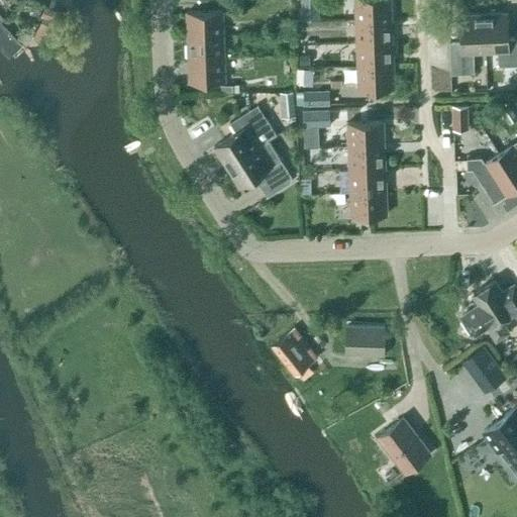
[(235,10),(234,0),(213,0),(214,10),(187,11),(188,35),(222,34),(221,10),(235,10)]
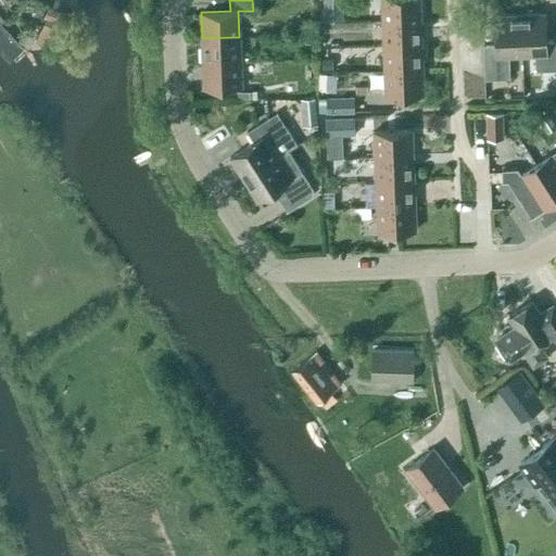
[(323,0),(325,20),(342,20),(341,0),(323,0)]
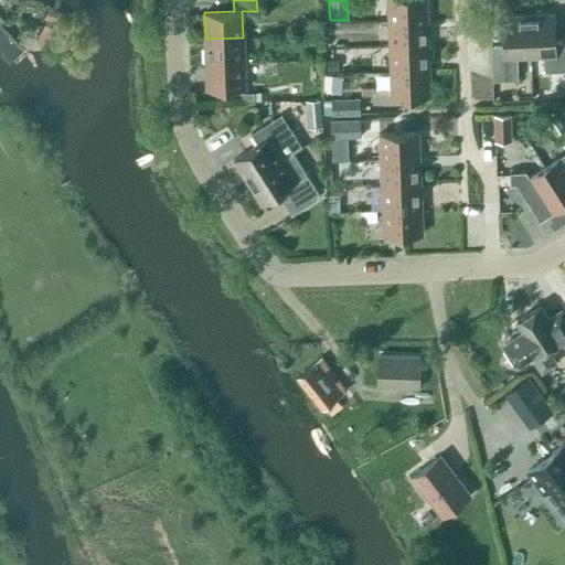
[(387,0),(388,21),(427,20),(426,0),(387,0)]
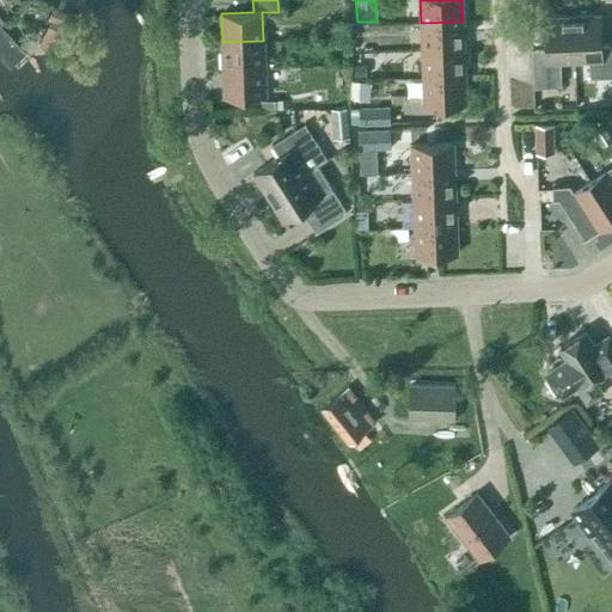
[(53,5),(48,18),(50,19),(65,25),(71,12),(53,5)]
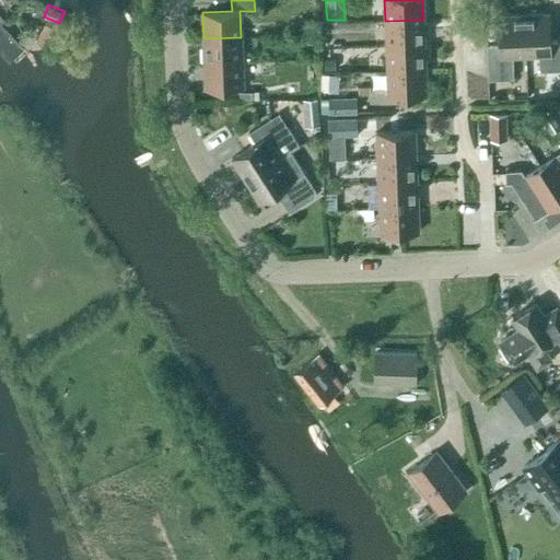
[(559,41),(550,42),(549,13),(524,14),(526,56),(538,56),(539,71),(559,70),(559,41)]
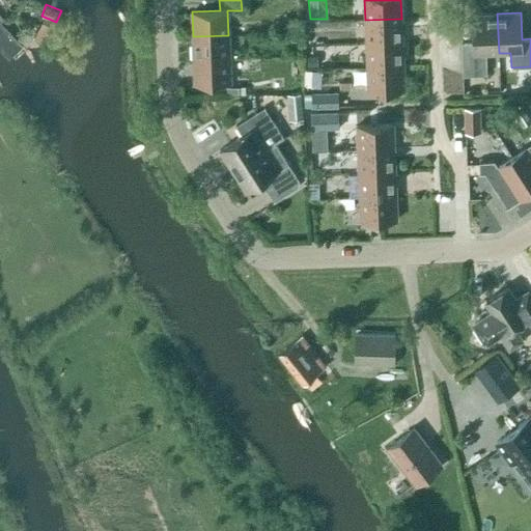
[(462,43),(464,76),(487,75),(486,54),(499,53),(497,14),(473,15),(474,42),(462,43)]
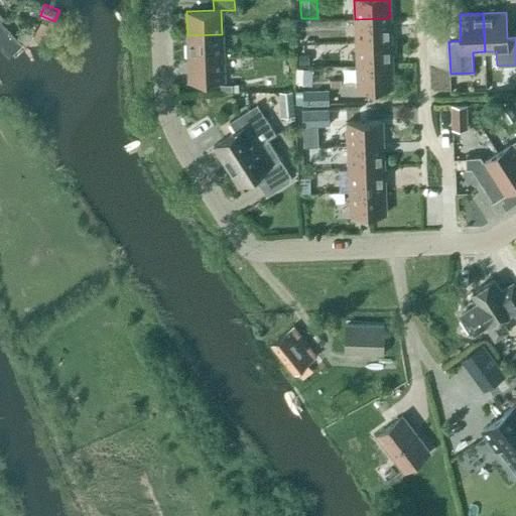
[(274,28),(287,27),(287,16),(274,16),(274,28)]
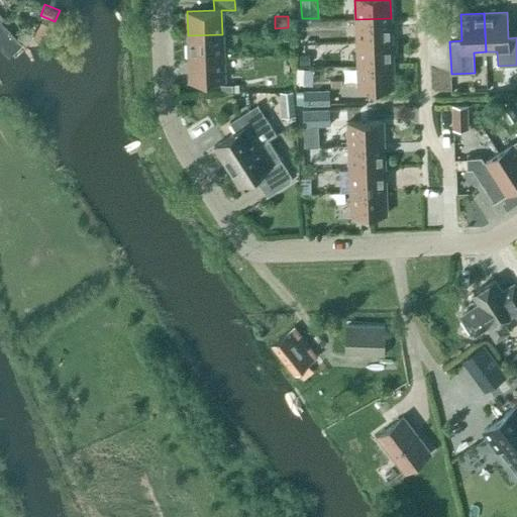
[(0,44),(9,56),(23,41),(0,17),(0,44)]
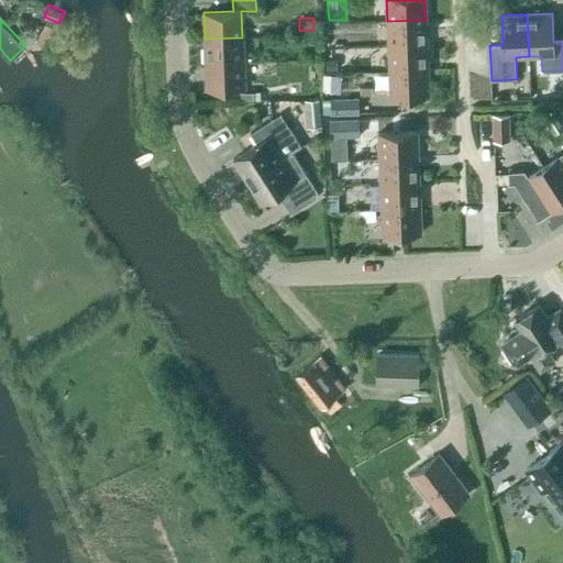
[(426,20),(387,21),(388,46),(427,45),(426,20)]
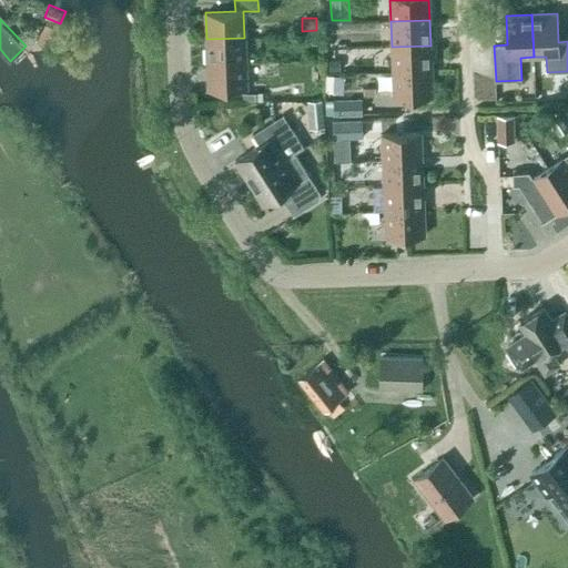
[(208,64),(245,62),(244,38),(206,39),(208,64)]
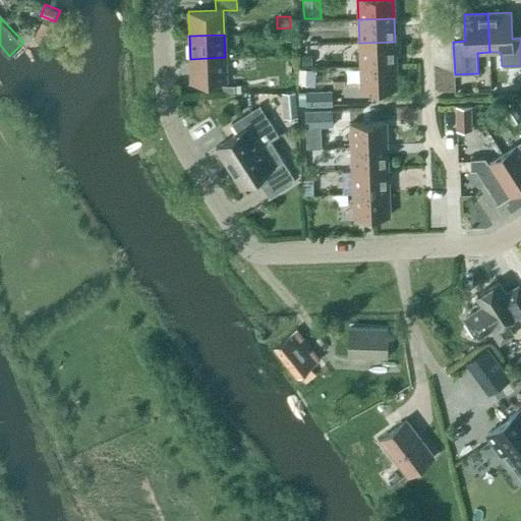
[(395,42),(359,43),(360,66),(396,65),(395,42)]
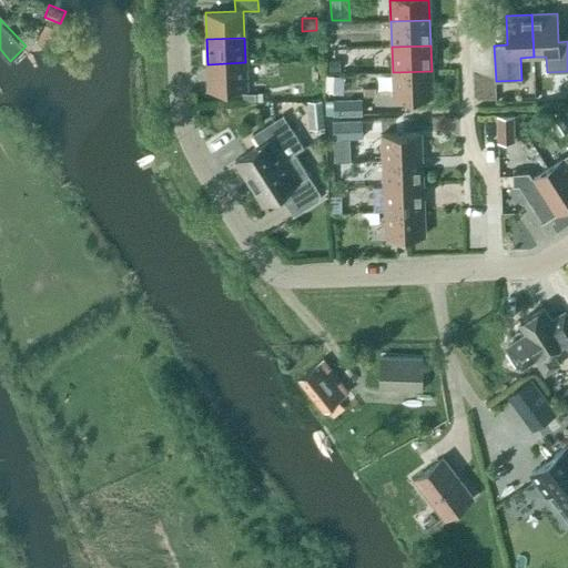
[(338,54),(330,54),(330,71),(341,71),(340,60),(338,54)]
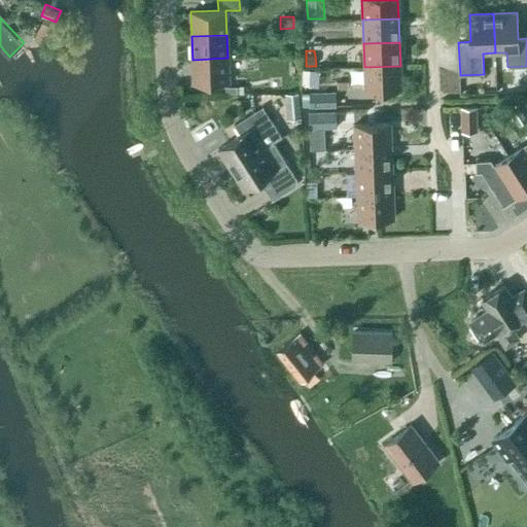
[(229,82),(227,58),(192,60),(192,83),(229,82)]
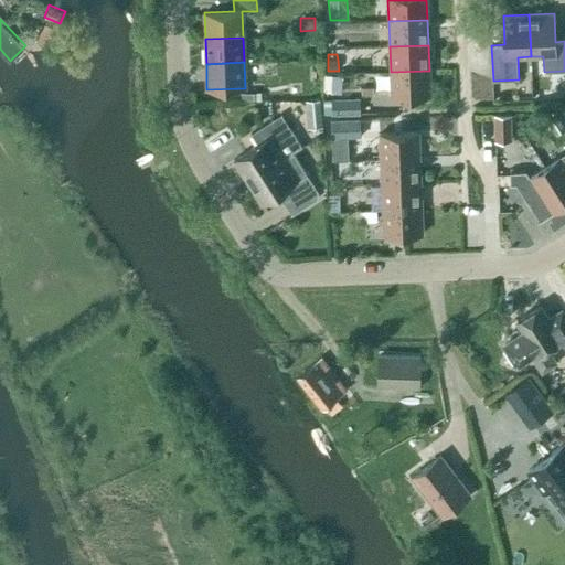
[(429,71),(391,72),(392,97),(430,96),(429,71)]
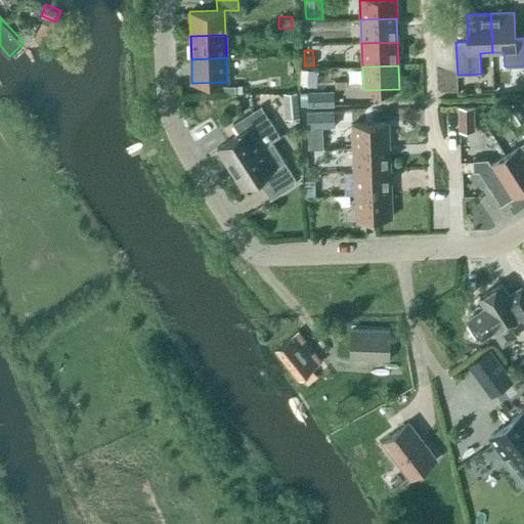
[(301,70),(300,86),(307,86),(316,87),(317,71),(308,70),(301,70)]
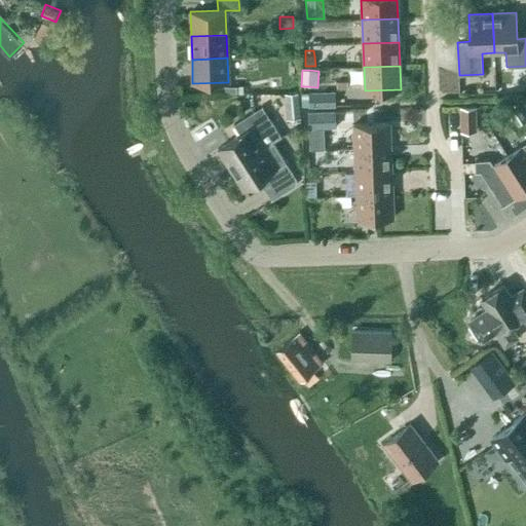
[(243,85),(225,86),(225,92),(236,92),(236,94),(243,94),(243,85)]
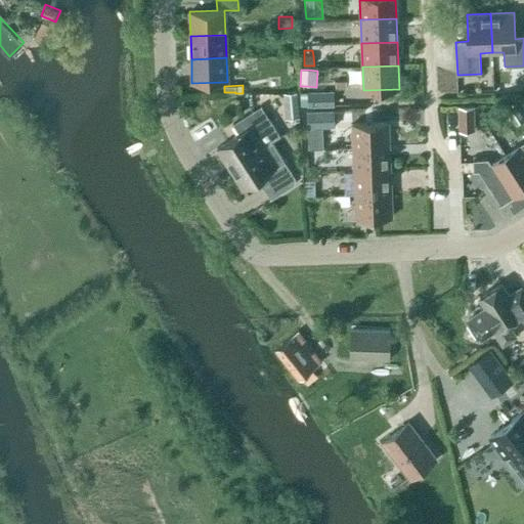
[(307,106),(333,105),(333,90),(307,91),(307,106)]
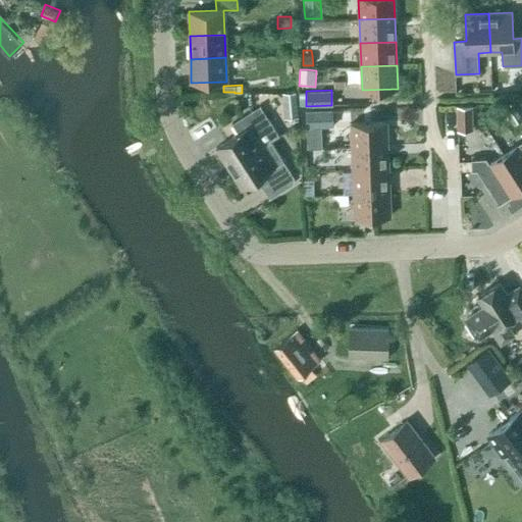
[(296,91),(282,92),(284,116),(298,115),(296,91)]
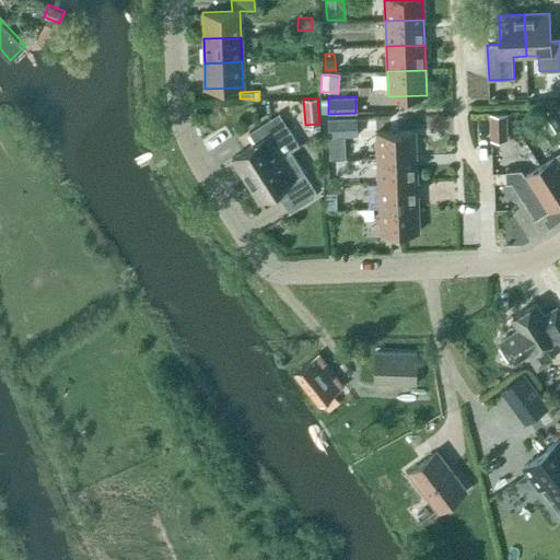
[(299,144),(279,114),(248,132),(256,143),(232,159),(246,179),(290,150),(299,144)]
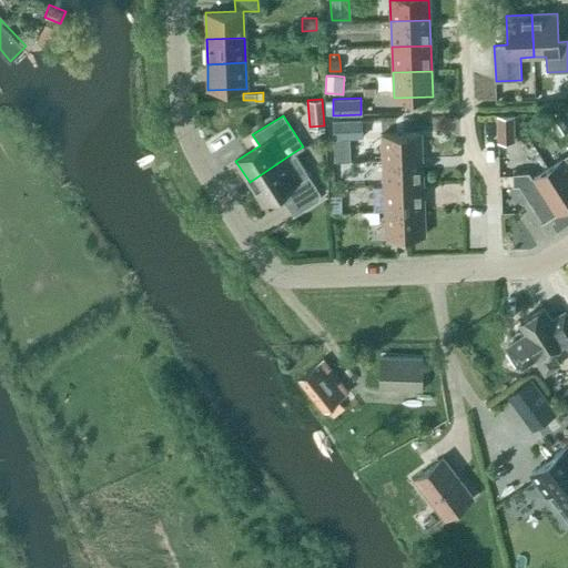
[(513,115),(497,115),(498,142),(514,141),(513,115)]
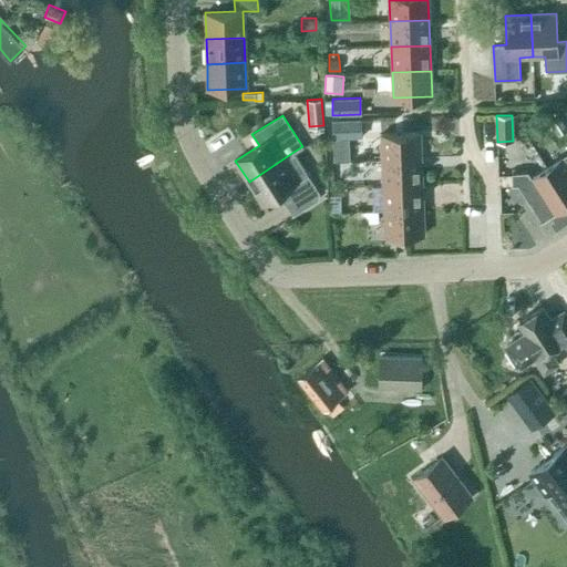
[(566,127),(559,116),(549,122),(558,136),(566,130),(566,127)]
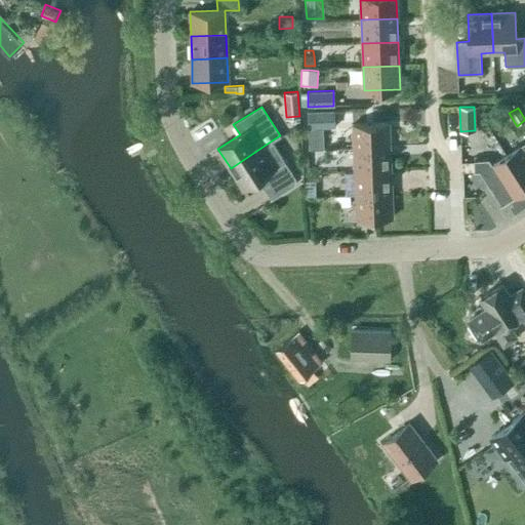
[(308,112),(309,127),(332,126),(331,110),(308,112)]
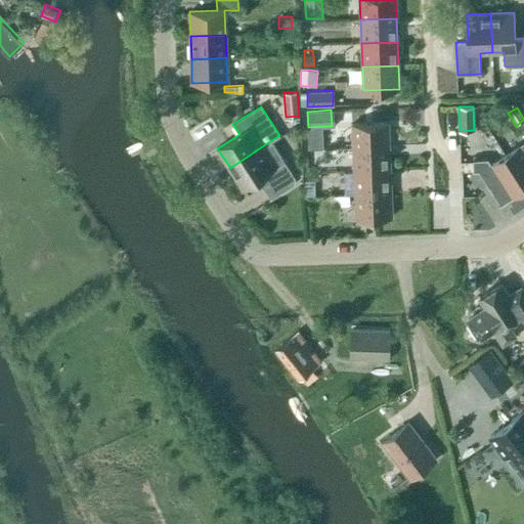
[(353,147),(389,146),(388,123),(352,124),(353,147)]
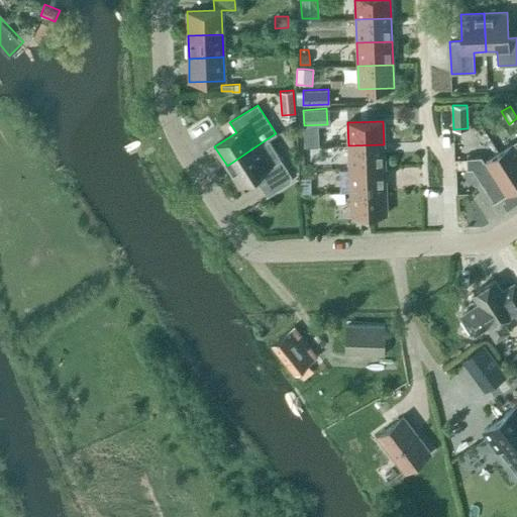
[(262,172),(268,182),(261,186),(268,196),(287,184),(290,183),(291,175),(287,170),(275,149),(268,138),(227,166),(239,186),(262,172)]
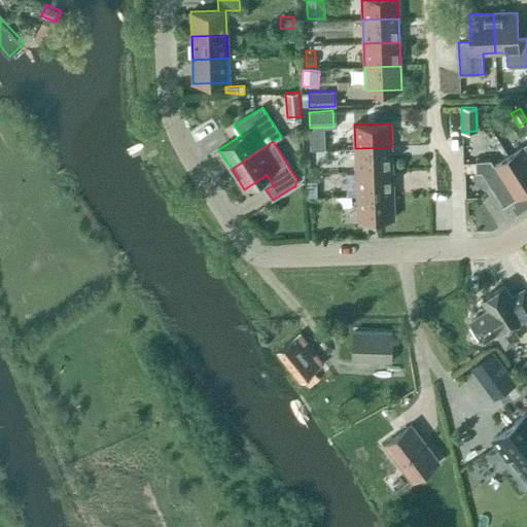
[(526,184),(526,142),(508,155),(526,184)]
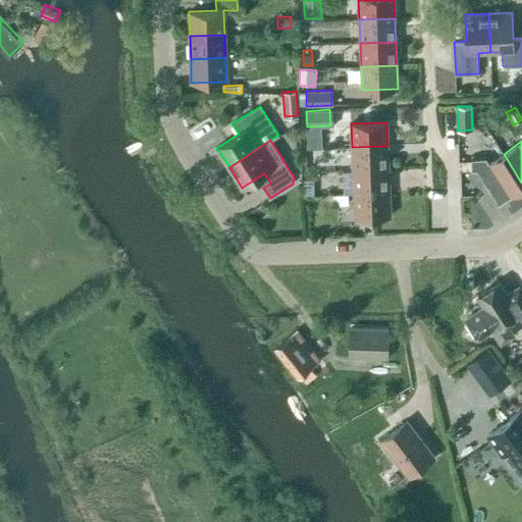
[(343,170),(353,169),(353,170),(388,169),(387,146),(352,147),(353,163),(343,163),(343,170)]
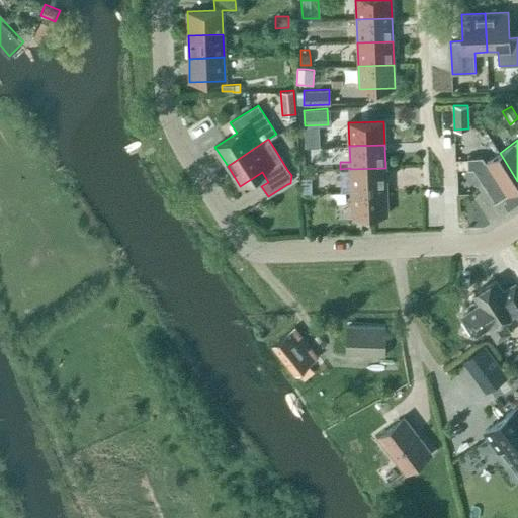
[(467,158),(467,169),(473,169),(496,202),(517,188),(517,181),(500,153),(486,162),(483,157),(467,158)]
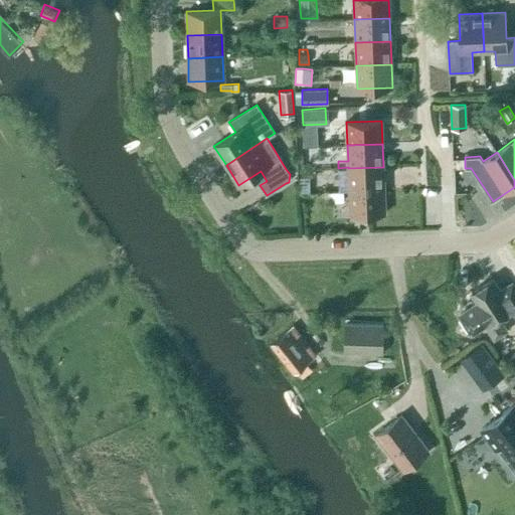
[(384,189),(383,167),(348,168),(349,191),(384,189)]
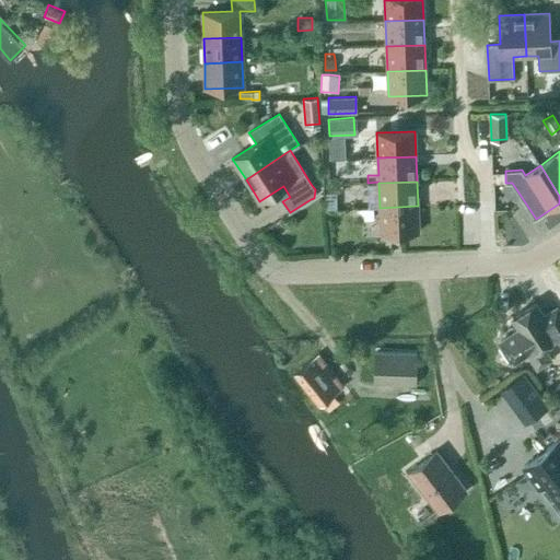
[(418,206),(380,208),(381,233),(419,232),(418,206)]
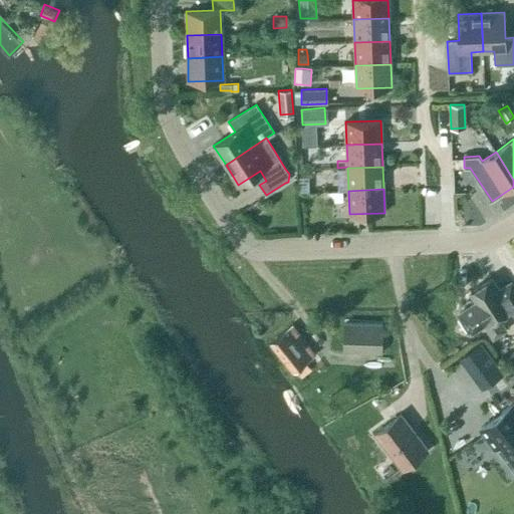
[(477,302),(459,314),(471,332),(484,323),(493,338),(507,329),(499,317),(510,310),(513,316),(513,286),(511,281),(499,289),(491,278),(471,291),(477,302)]
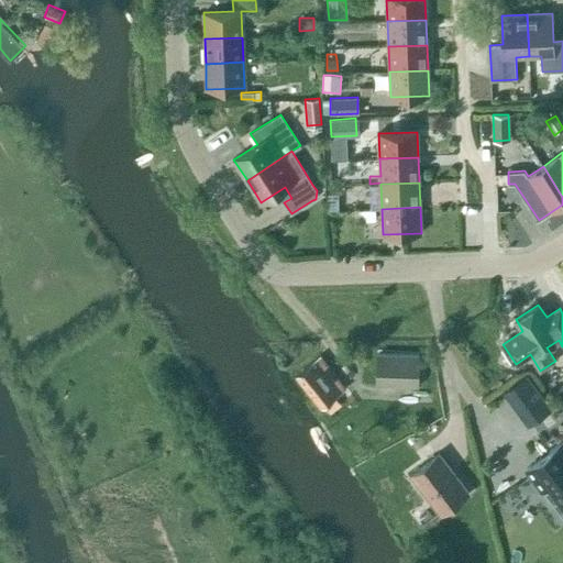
[(418,354),(377,353),(376,385),(417,387),(418,354)]
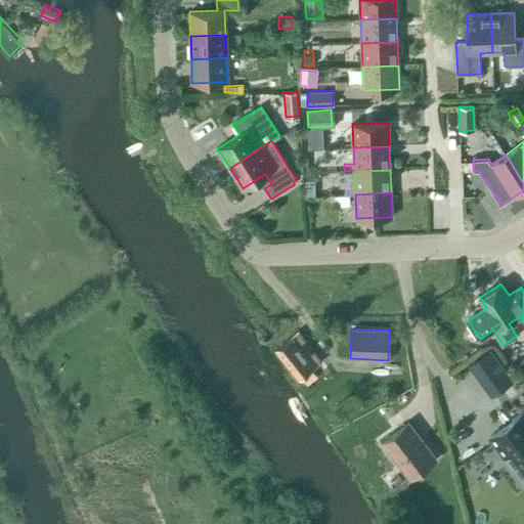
[(321,361),(298,331),(275,348),(299,379),(321,361)]
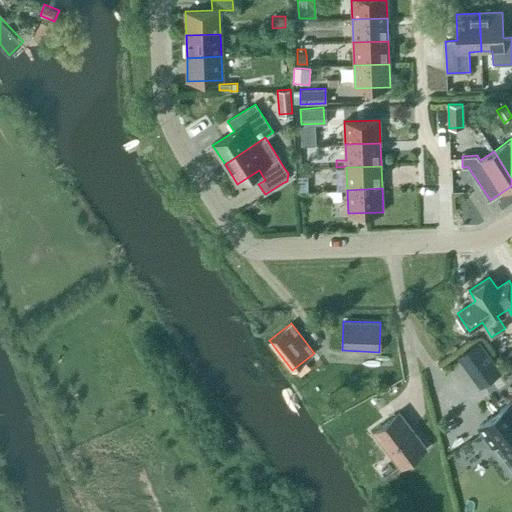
[(481,386),(499,373),(477,343),(459,357),(481,386)]
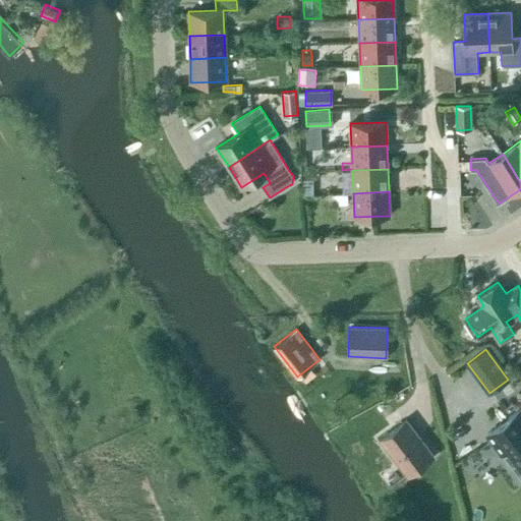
[(520,408),(487,433),(520,478),(520,477),(520,408)]
